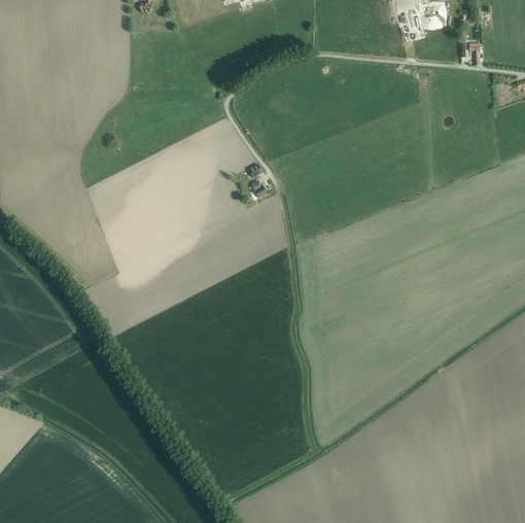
[(147,0),(144,0),(138,0),(138,3),(138,4),(138,5),(138,8),(141,8),(141,9),(145,10),(145,8),(149,9),(149,0),(147,0)]
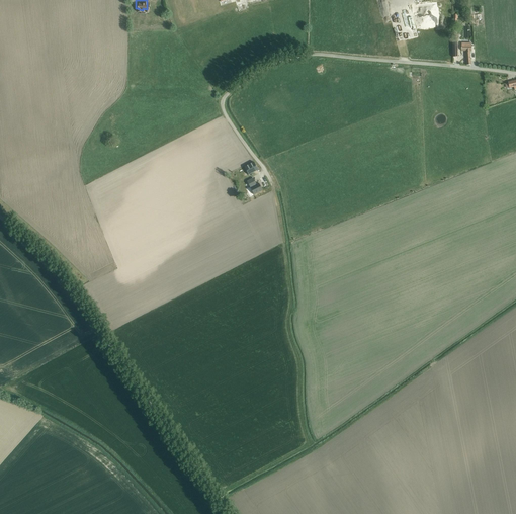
[(185,0),(187,9),(194,8),(192,0),(185,0)]
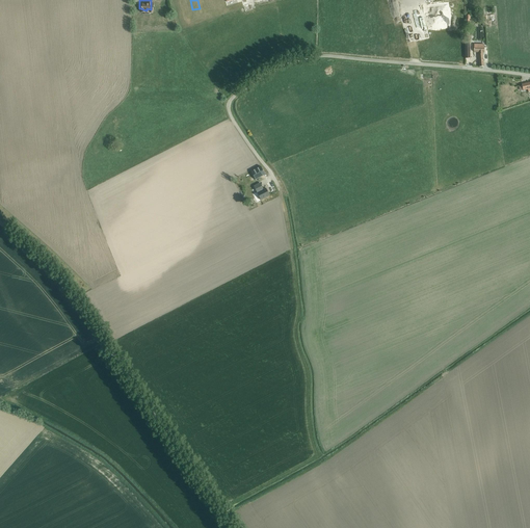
[(472,43),(471,48),(475,48),(476,50),(477,62),(481,62),(480,48),(482,48),(482,46),(482,43),(482,41),(472,40),(472,43)]
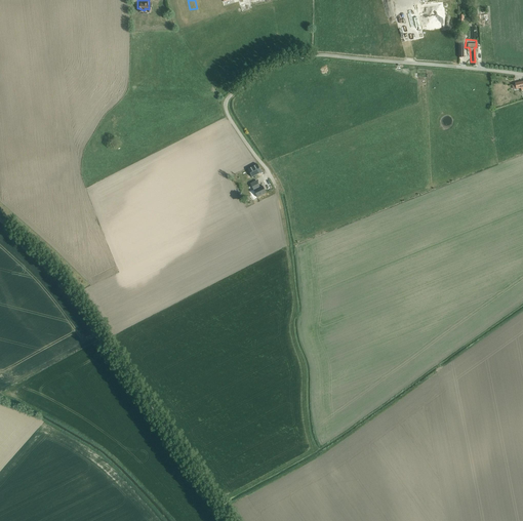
[(522,85),(522,77),(513,79),(514,85),(518,84),(519,87),(522,85)]
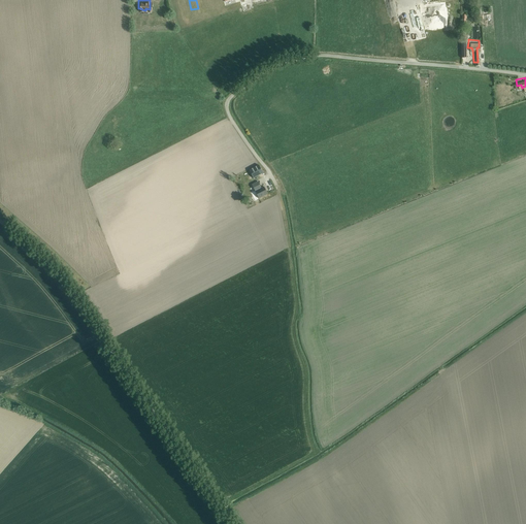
[(261,169),(257,161),(247,166),(251,174),(261,169)]
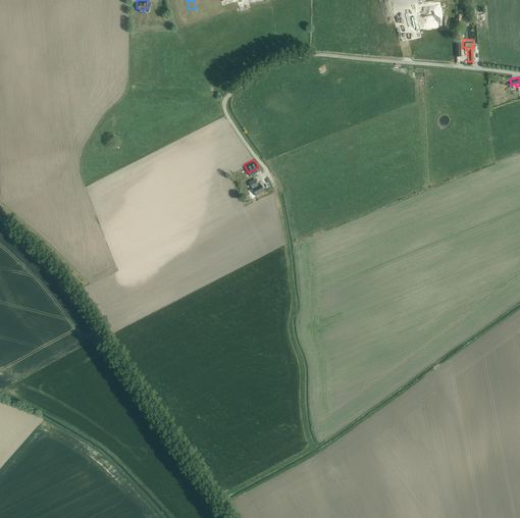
[(253,175),(247,179),(254,192),(262,188),(259,180),(257,182),(253,175)]
